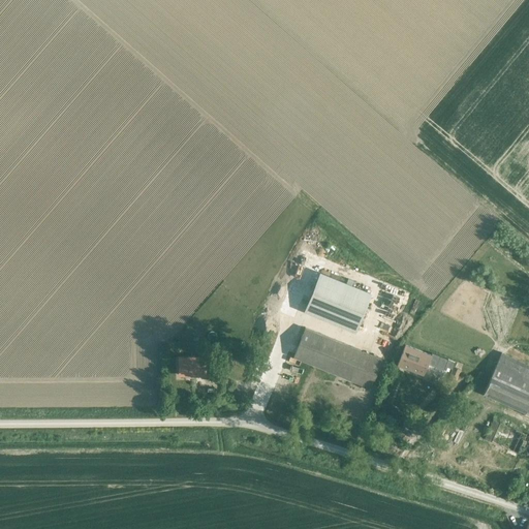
[(353,332),(369,293),(320,274),(305,312),(353,332)]
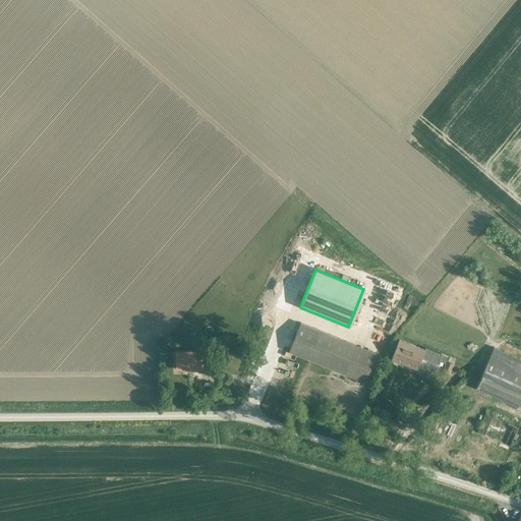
[(363,383),(375,354),(300,323),(288,351),(363,383)]
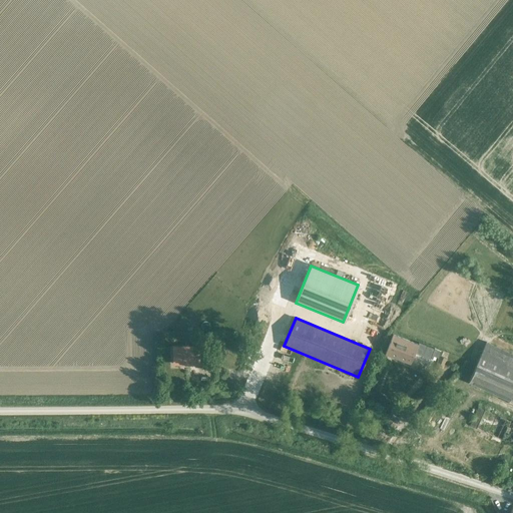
[(409,363),(417,344),(393,334),(385,354),(409,363)]
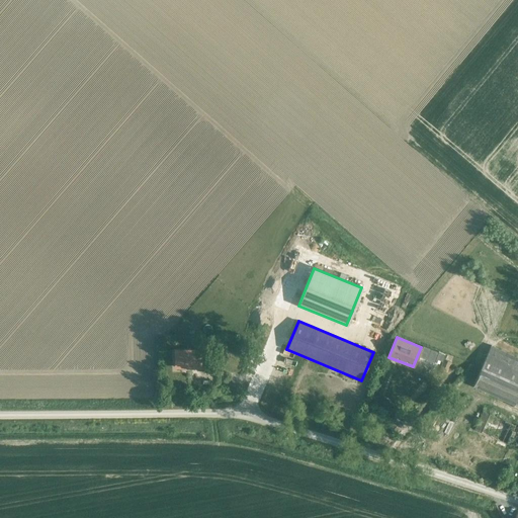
[(517,407),(517,357),(491,345),(472,384),(514,404),(513,405),(517,407)]
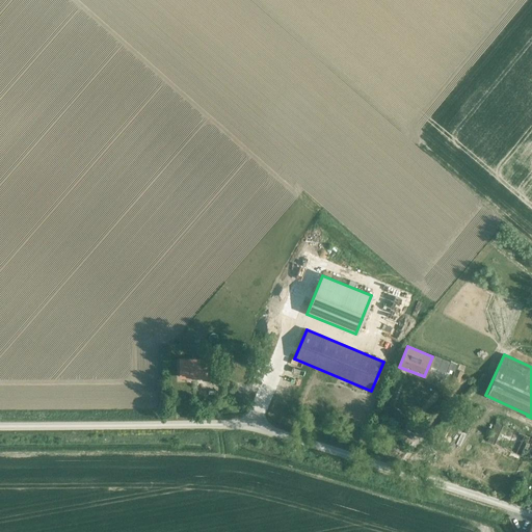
[(205,378),(205,361),(179,360),(179,378),(205,378)]
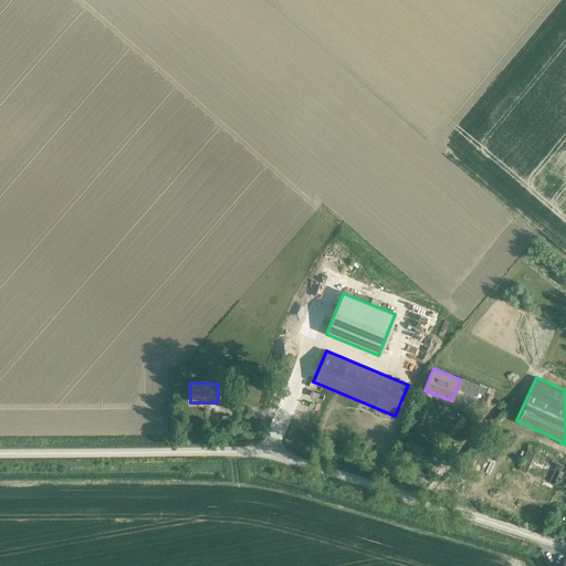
[(480,407),(488,410),(493,396),(485,392),(480,407)]
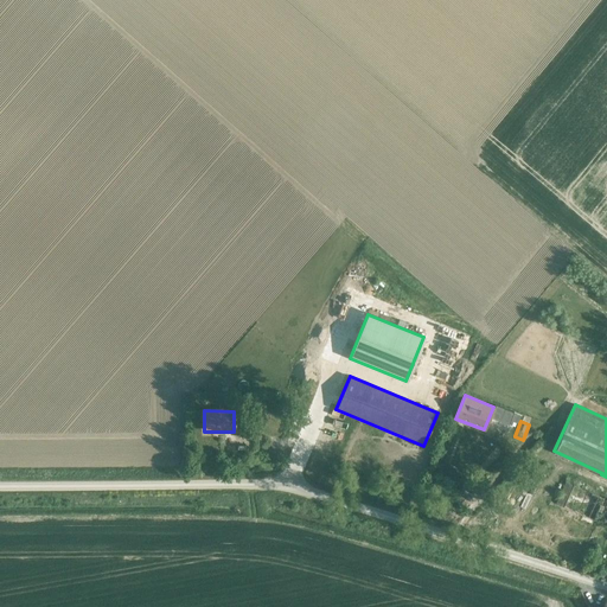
[(593,518),(602,497),(566,480),(556,502),(593,518)]
